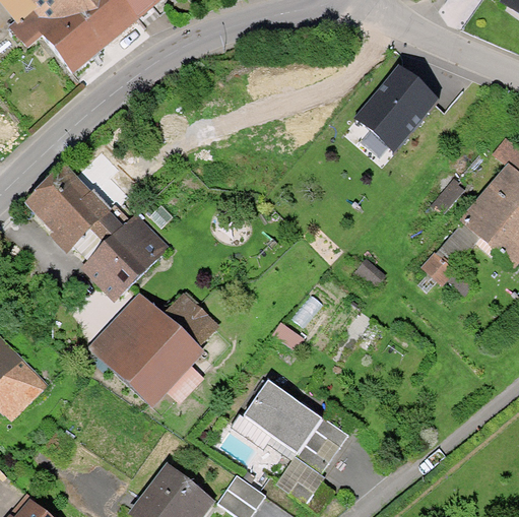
[(137,16),(124,0),(64,0),(70,7),(102,45),(120,29),(137,16)]
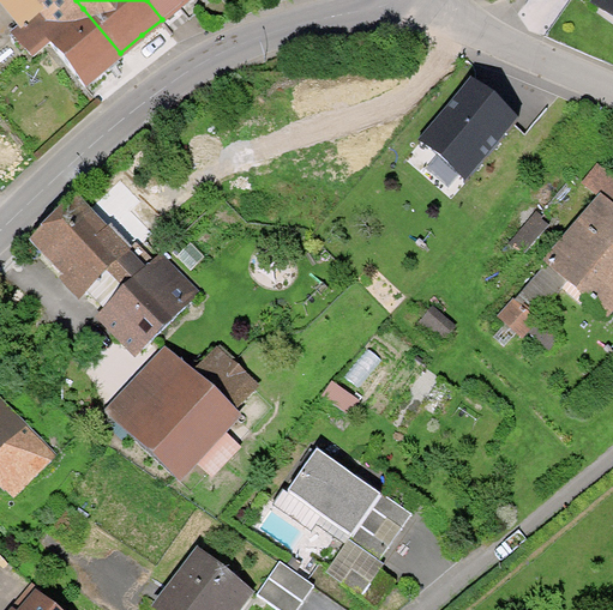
[(146,0),(162,19),(182,2),(180,0),(146,0)]
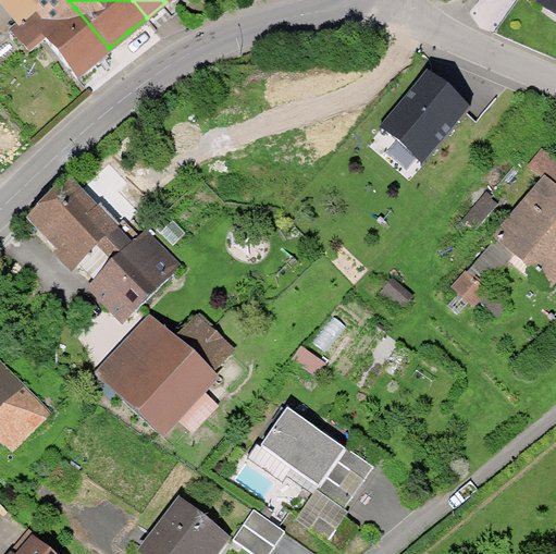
[(544,0),(543,1),(555,10),(555,0),(544,0)]
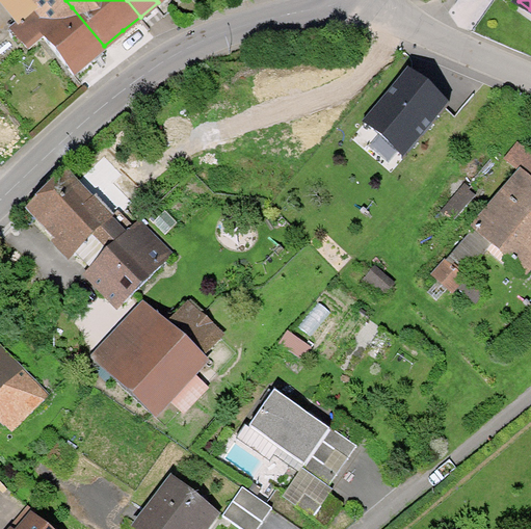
[(42,31),(52,24),(38,6),(14,27),(27,44),(42,31)]
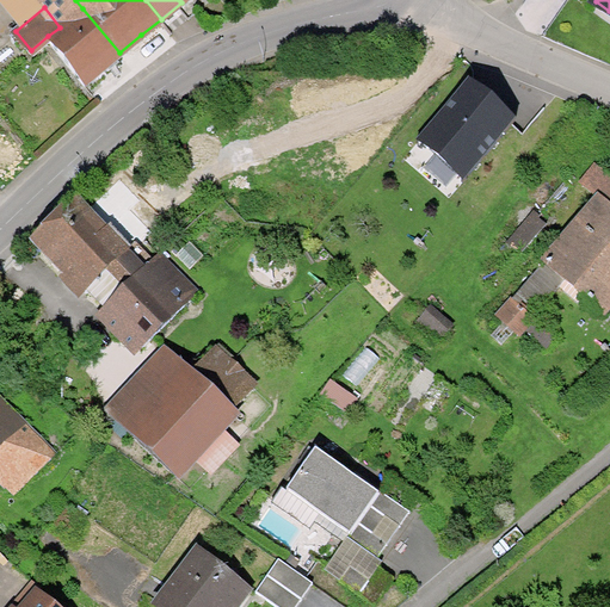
[(60,28),(48,36),(85,82),(105,64),(119,53),(82,8),(60,28)]
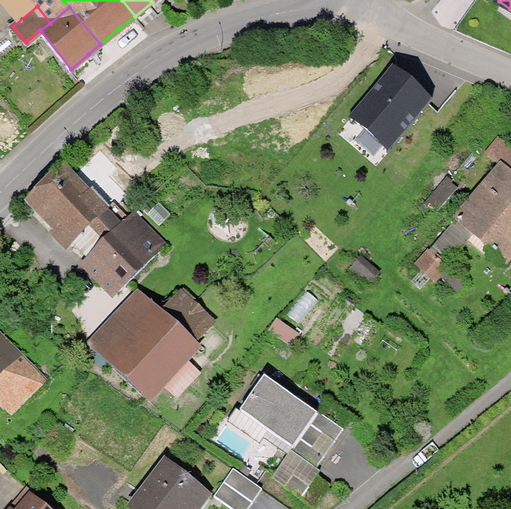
[(436,99),(396,61),(349,109),(388,147),(436,99)]
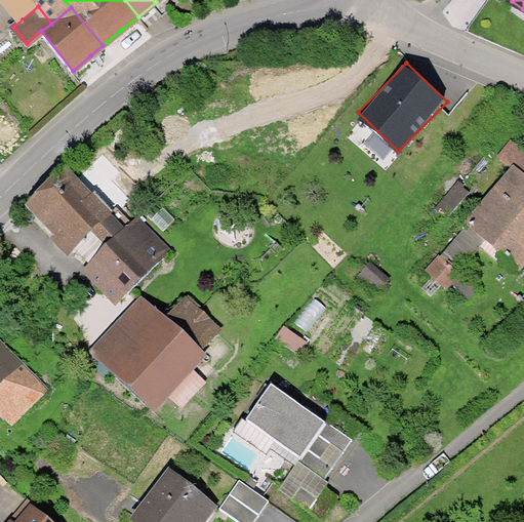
[(523,159),(523,158),(523,149),(513,139),(500,155),(516,169),(523,159)]
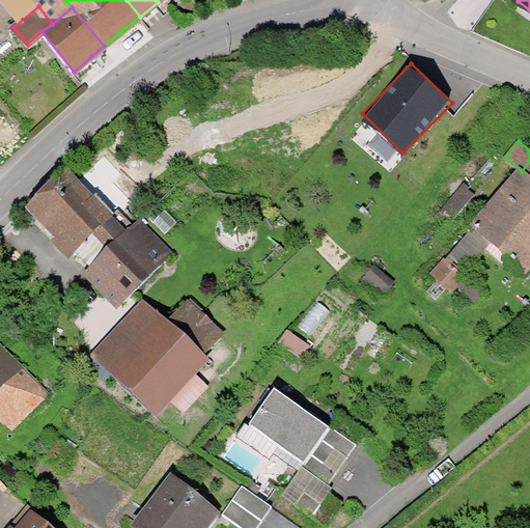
[(91,198),(106,185),(112,178),(101,168),(81,188),(91,198)]
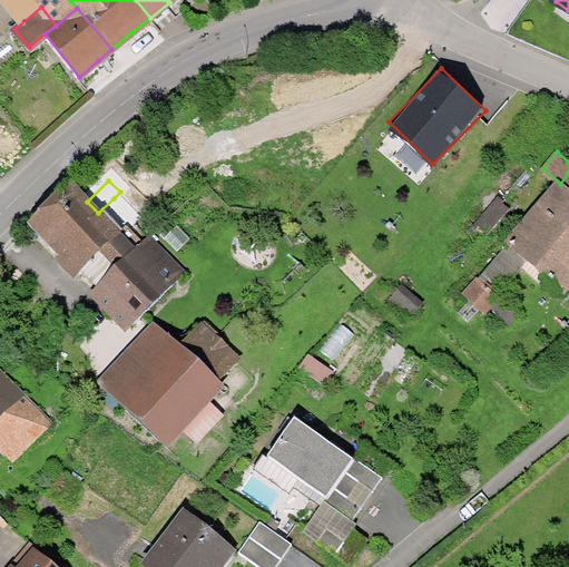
[(32,218),(61,248),(98,213),(87,202),(69,183),(49,203),(32,218)]
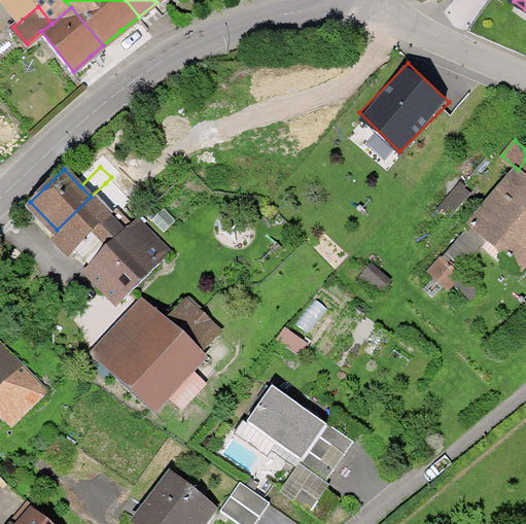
[(488,239),(491,242),(506,255),(521,268),(525,262),(525,176),(518,170),(470,223),(488,239)]
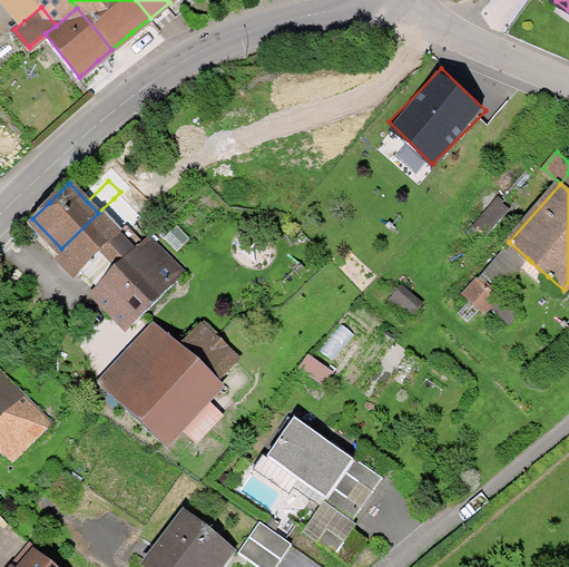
[(61,248),(80,269),(133,217),(114,198),(98,213),(61,248)]
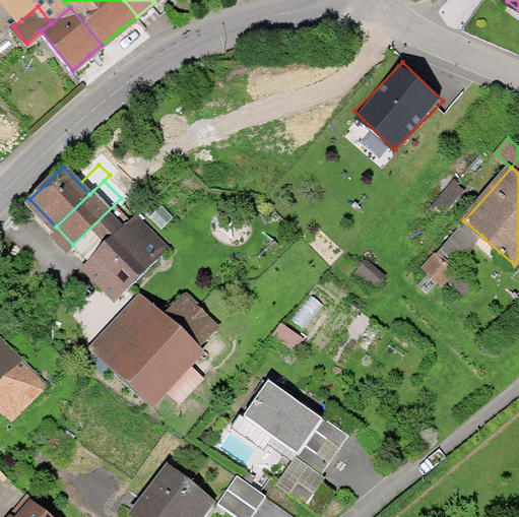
[(447,189),(434,204),(443,213),(457,197),(447,189)]
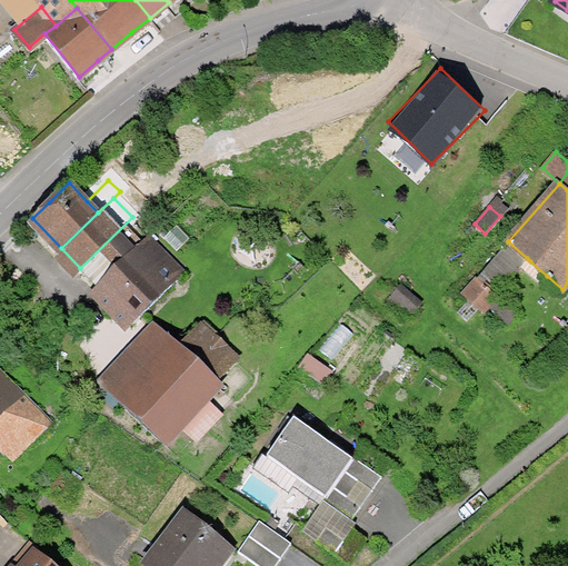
[(80,268),(132,321),(185,270),(132,217),(80,268)]
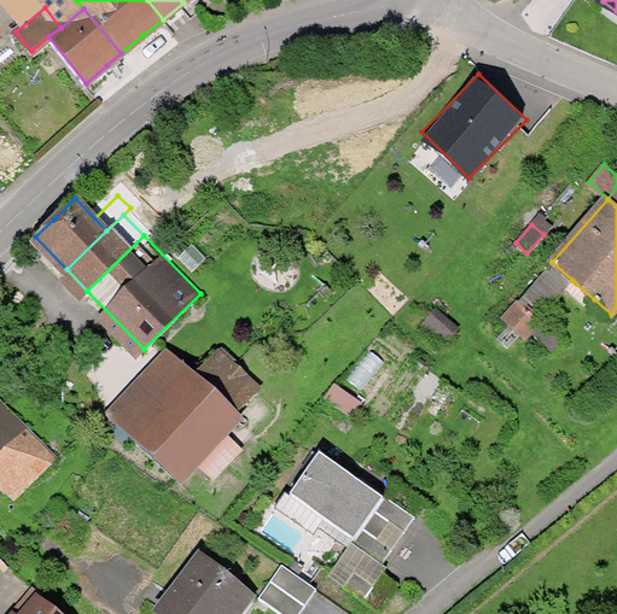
[(519,300),(540,319),(572,280),(552,262),(519,300)]
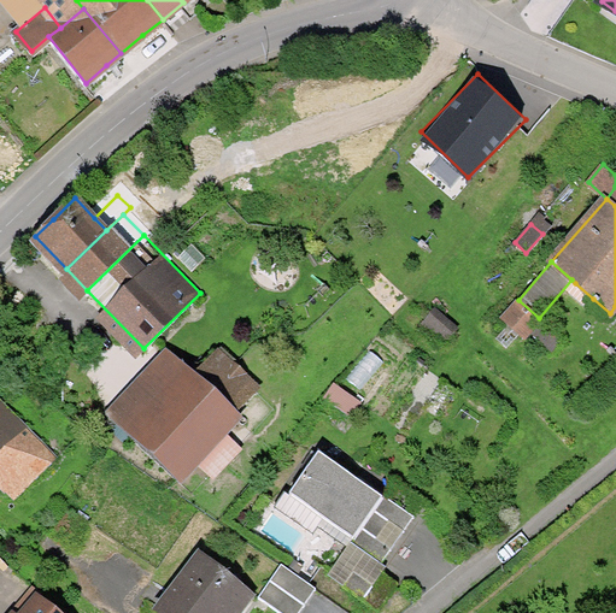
[(587,305),(593,299),(575,283),(570,289),(587,305)]
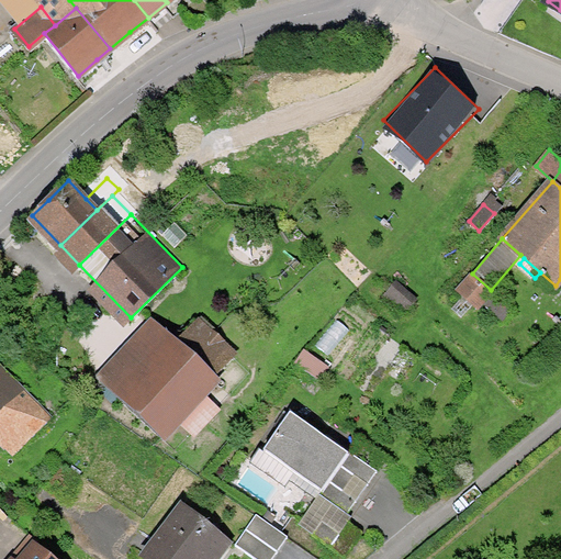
[(477,304),(491,290),(472,274),(459,289),(477,304)]
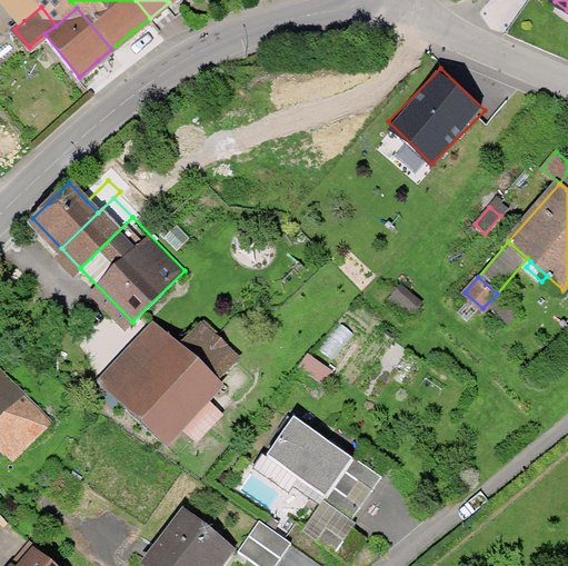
[(100,381),(121,400),(176,341),(156,324),(100,381)]
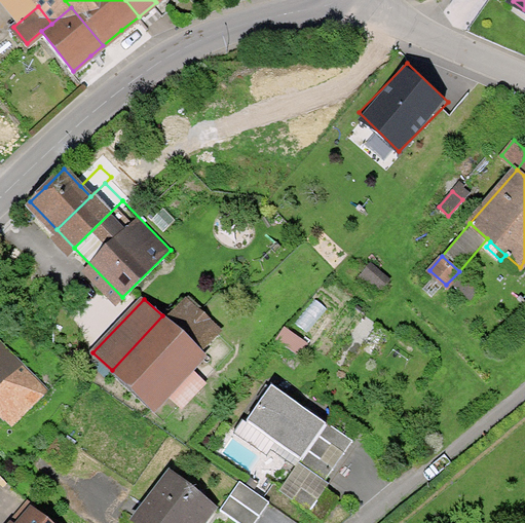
[(203,353),(162,315),(112,370),(153,408),(169,391),(203,353)]
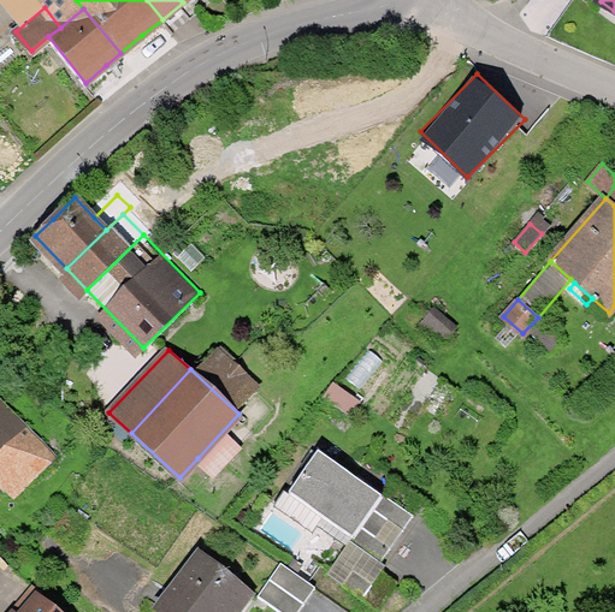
[(0,480),(4,483),(23,464),(45,444),(0,400),(0,480)]
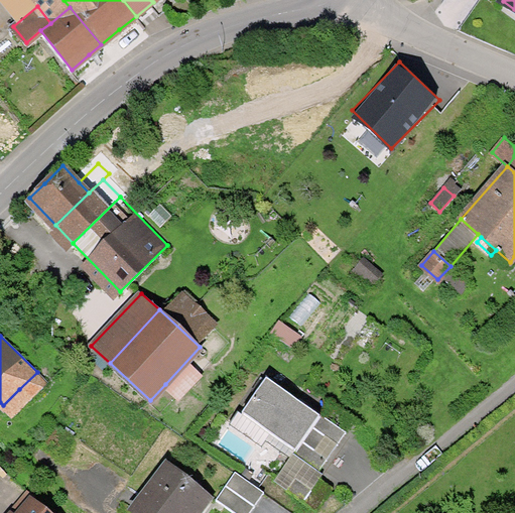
[(46,381),(37,372),(19,389),(29,399),(46,381)]
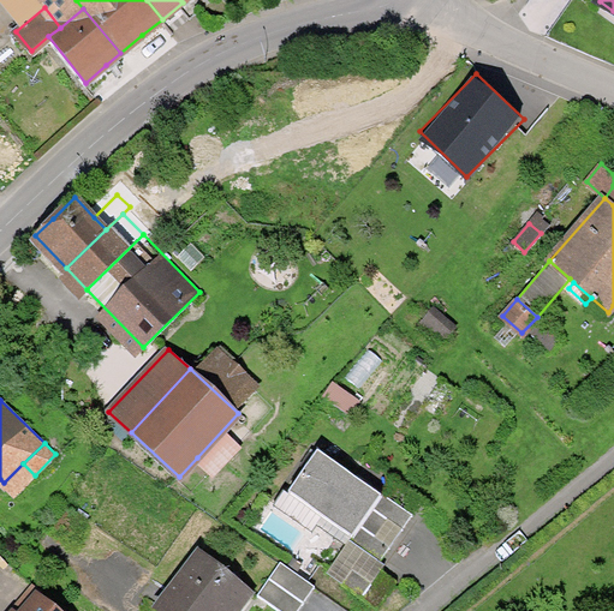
[(290,491),(353,535),(382,495),(319,450),(290,491)]
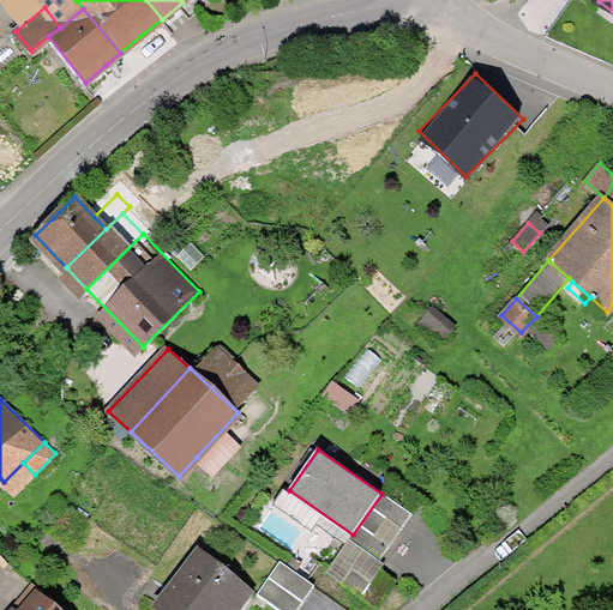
[(209,469),(197,457),(179,476),(191,488),(209,469)]
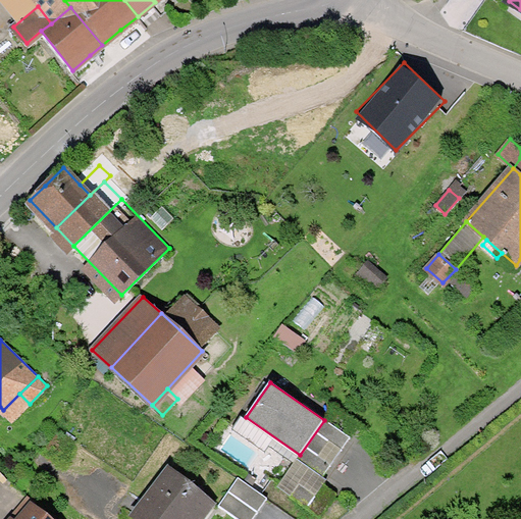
[(326,417),(324,420),(300,455),(298,458),(323,475),(331,463),(319,454),(329,438),(342,448),(351,435),(326,417)]
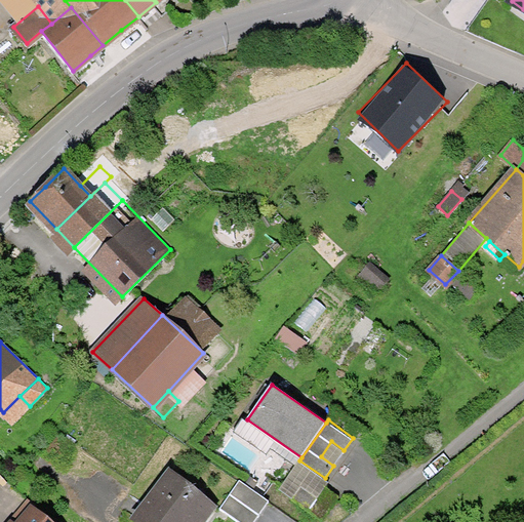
[(328,481),(325,478),(299,460),(282,485),(294,493),(301,484),(318,495),(325,485),(328,481)]
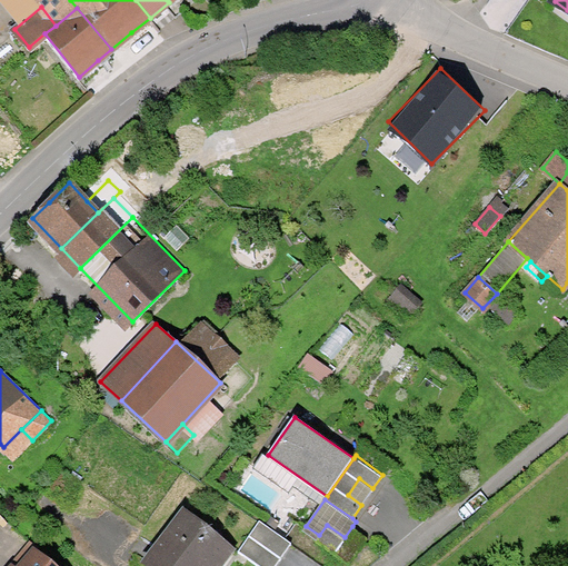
[(207,565),(209,563),(212,565),(216,565),(230,547),(185,513),(147,562),(152,565),(207,565)]
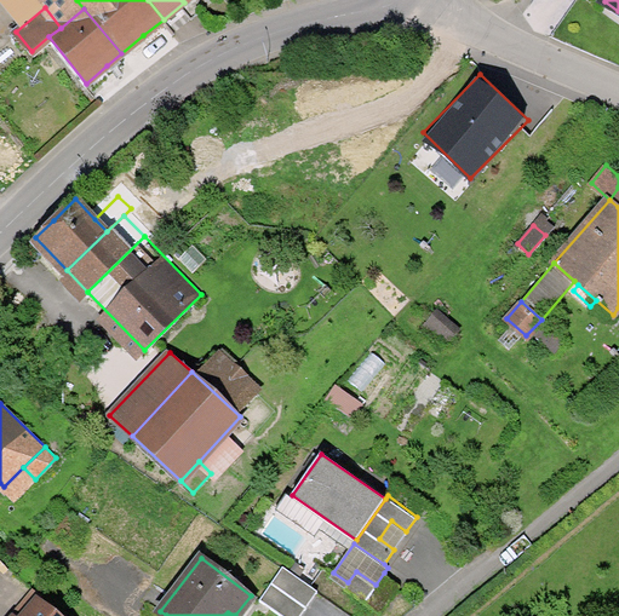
[(284,564),(271,581),(307,605),(317,589),(284,564)]
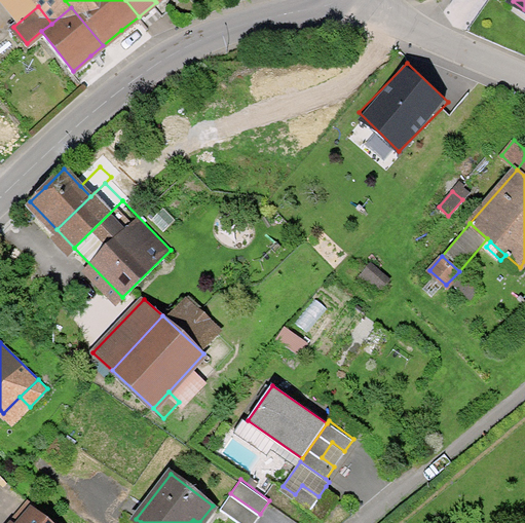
[(338,495),(326,486),(319,496),(302,485),(295,494),(293,497),(323,518),(338,495)]
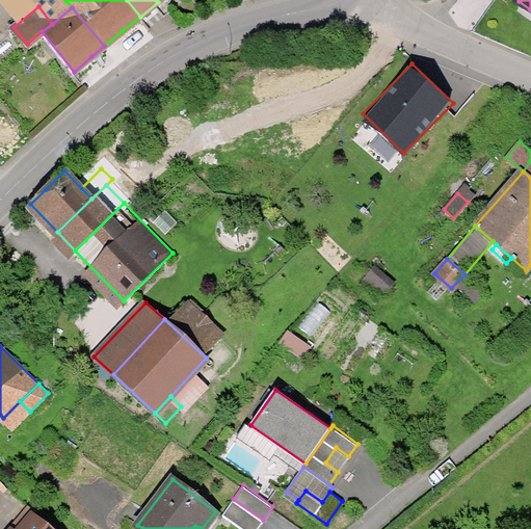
[(233,499),(222,512),(245,528),(256,528),(263,520),(233,499)]
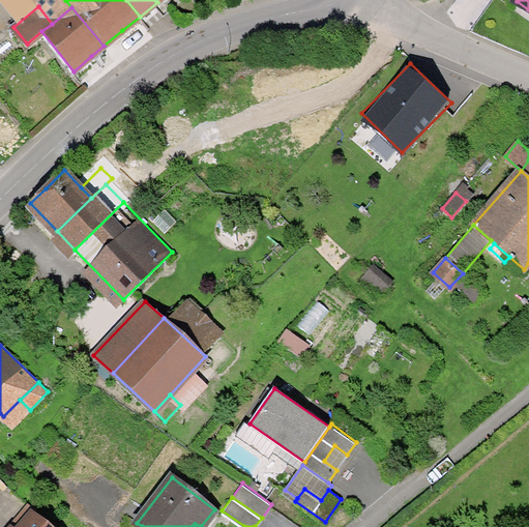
[(51,526),(33,511),(19,526),(51,526)]
